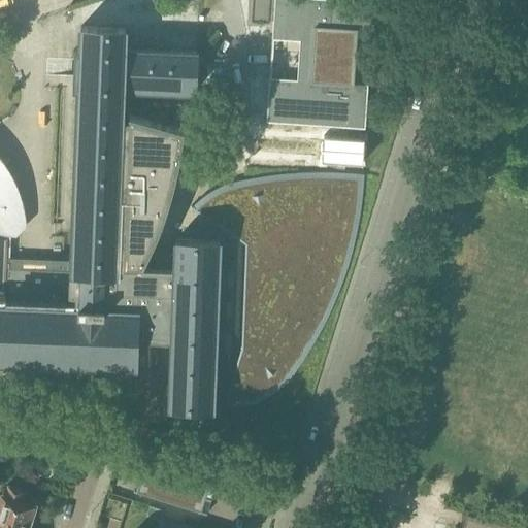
[(268,109),(267,121),(365,127),(368,85),(354,84),(358,30),(370,31),(371,31),(373,2),(344,0),(274,0),(272,38),(301,40),(298,80),(270,78),(268,109)]
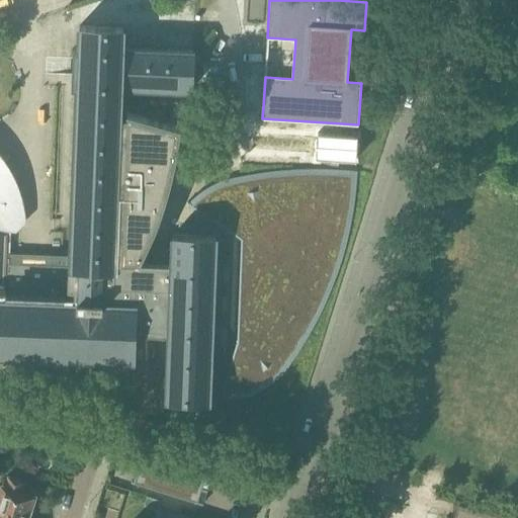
[(0,343),(0,344),(0,353),(134,358),(135,332),(169,333),(167,368),(167,399),(209,400),(210,382),(225,382),(220,401),(222,402),(223,397),(232,397),(246,394),(260,389),(271,380),(282,370),(290,359),(298,347),(306,335),(313,322),(319,310),(325,296),(330,283),(335,269),(339,256),(343,242),(346,228),(349,213),(351,199),(353,185),(353,175),(343,174),(329,173),(315,173),(300,173),(286,174),(272,175),(258,177),(244,179),(230,182),(216,187),(203,195),(192,204),(188,202),(187,203),(217,223),(216,237),(173,236),(172,249),(150,243),(151,239),(153,235),(154,231),(156,228),(157,224),(159,220),(160,216),(161,211),(163,207),(164,203),(165,199),(166,195),(168,191),(169,187),(170,183),(171,179),(172,175),(173,171),(174,167),(175,163),(175,159),(176,155),(177,151),(178,147),(178,143),(179,139),(180,135),(180,131),(181,126),(169,122),(168,121),(168,120),(168,119),(168,117),(168,116),(168,115),(168,114),(168,113),(168,112),(168,111),(168,109),(167,108),(167,107),(167,106),(167,105),(167,104),(167,102),(167,101),(166,100),(166,99),(166,98),(166,97),(166,96),(166,94),(165,93),(165,92),(165,91),(165,90),(165,89),(192,90),(192,89),(193,51),(192,51),(122,49),(123,28),(79,26),(78,49),(74,49),(74,59),(73,75),(73,86),(77,86),(73,196),(70,255),(4,253),(5,236),(1,236),(2,228),(9,230),(22,218),(21,212),(21,207),(20,202),(18,198),(17,193),(15,188),(14,184),(12,179),(9,175),(7,171),(4,166),(1,162),(0,160),(0,343)]
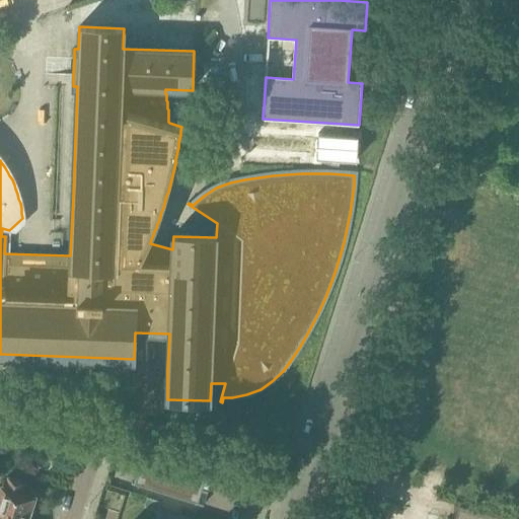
[(156,445),(155,447),(157,447),(153,460),(140,456),(139,459),(141,459),(134,483),(132,482),(132,484),(204,506),(204,504),(198,502),(202,492),(202,491),(208,493),(208,491),(202,490),(204,483),(206,483),(206,482),(205,480),(208,472),(209,466),(211,466),(212,462),(193,456),(193,455),(195,455),(196,454),(174,447),(174,449),(175,450),(175,451),(156,445)]
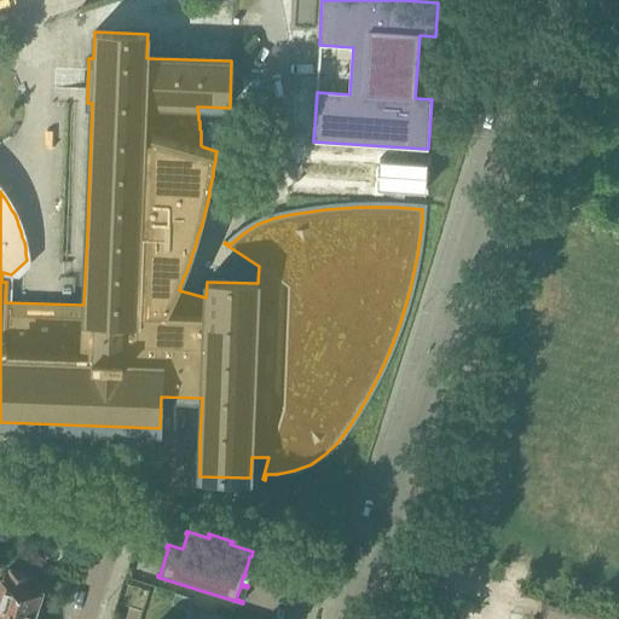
[(4,577),(0,588),(0,608),(32,618),(33,618),(38,607),(40,608),(45,593),(42,591),(42,589),(27,584),(29,576),(10,570),(7,578),(4,577)]
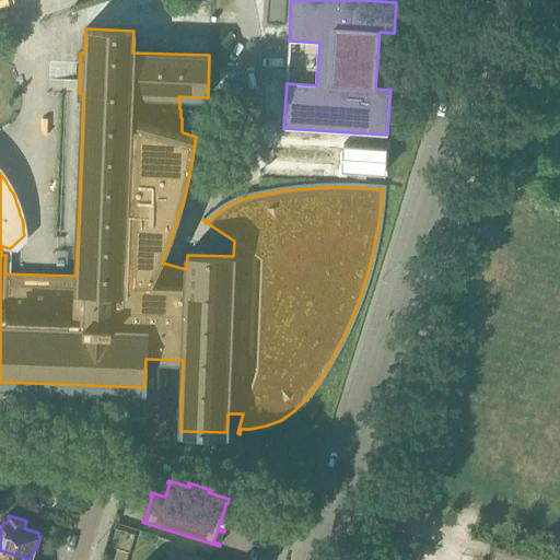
[(28,559),(0,550),(0,559),(28,559)]
